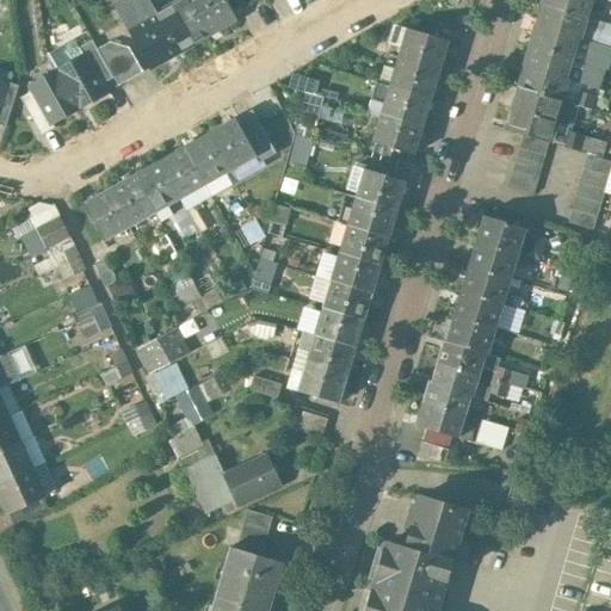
[(183,0),(171,7),(192,43),(234,20),(222,0),(183,0)]
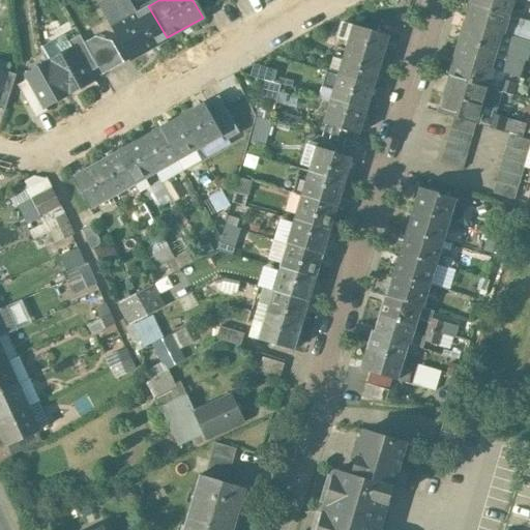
[(201,0),(207,10),(226,0),(201,0)]
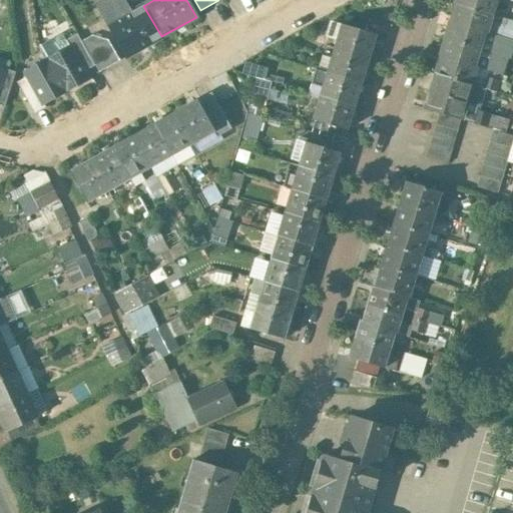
[(495,0),(456,0),(455,3),(457,4),(491,14),(495,0)]
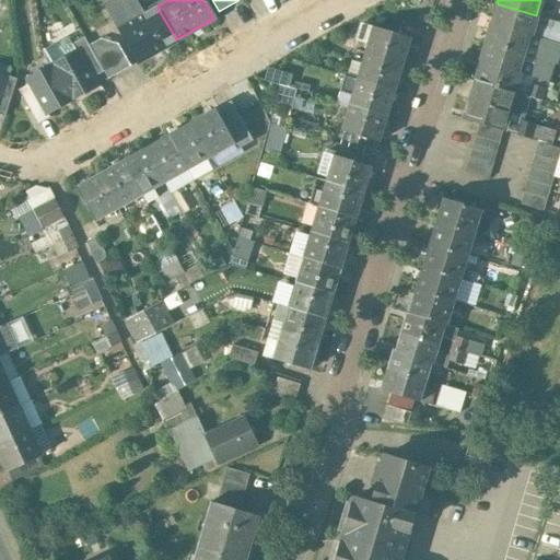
[(559,22),(536,15),(499,4),(493,23),(539,37),(559,43),(559,41),(559,22)]
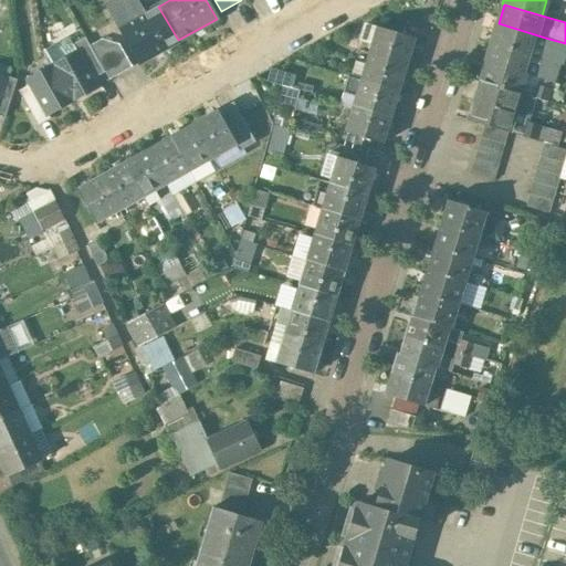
[(158,7),(133,21),(136,27),(123,34),(138,62),(178,40),(158,7)]
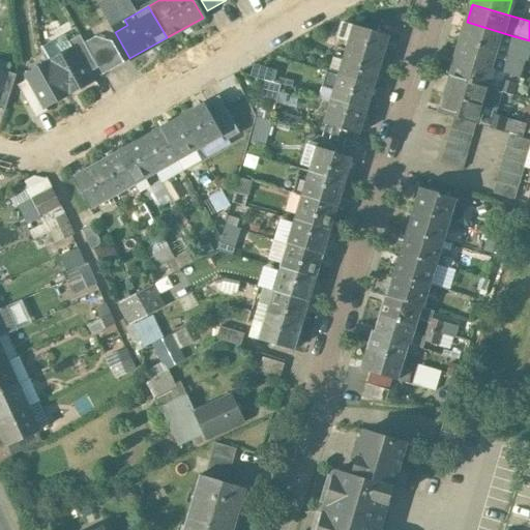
[(467,22),(465,22),(460,39),(496,50),(498,42),(507,46),(510,35),(467,22)]
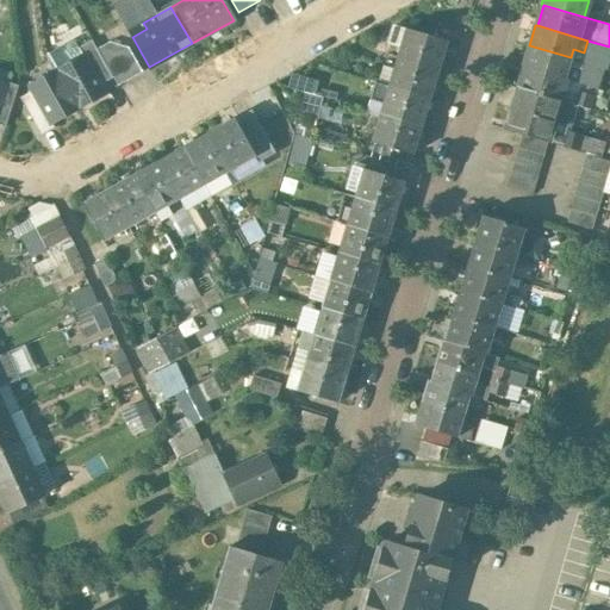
[(446,41),(406,29),(398,57),(437,69),(446,41)]
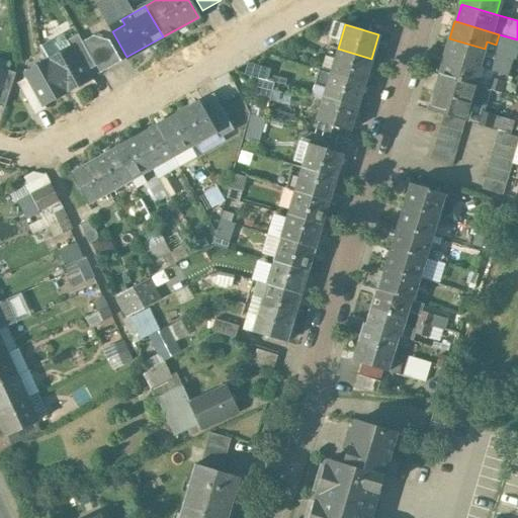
[(96,67),(78,34),(67,41),(71,49),(71,48),(85,73),(96,67)]
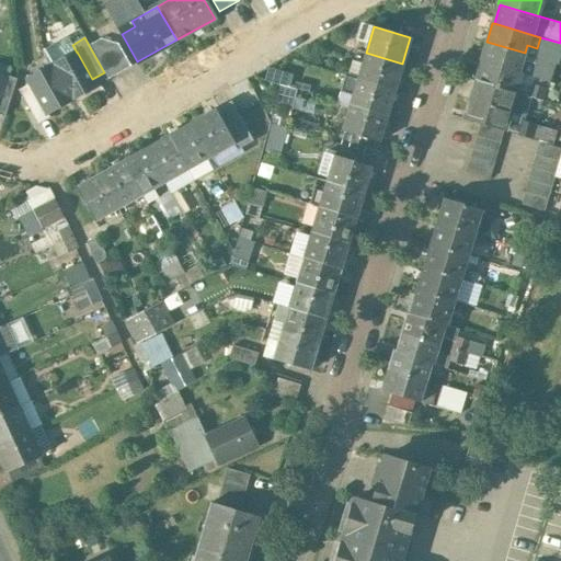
[(525,53),(487,42),(481,60),(483,61),(529,75),(533,65),(522,61),(525,53)]
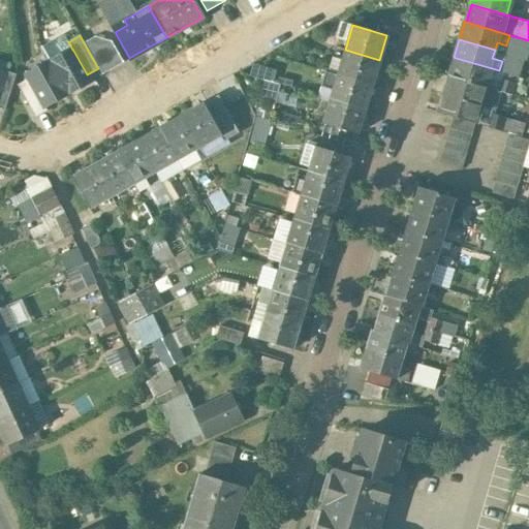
[(525,47),(511,42),(507,54),(522,58),(525,47)]
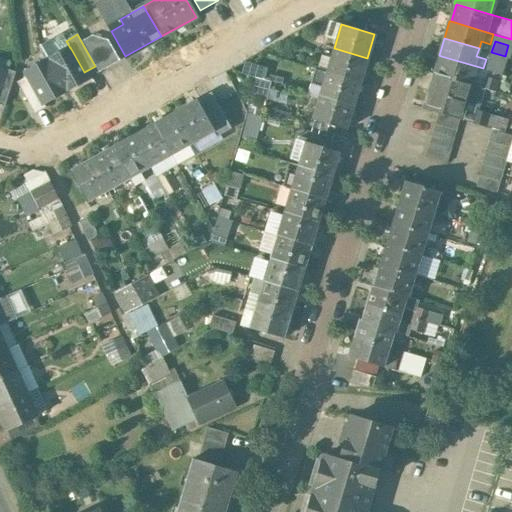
[(70,48),(48,60),(65,91),(88,79),(84,72),(70,47),(70,48)]
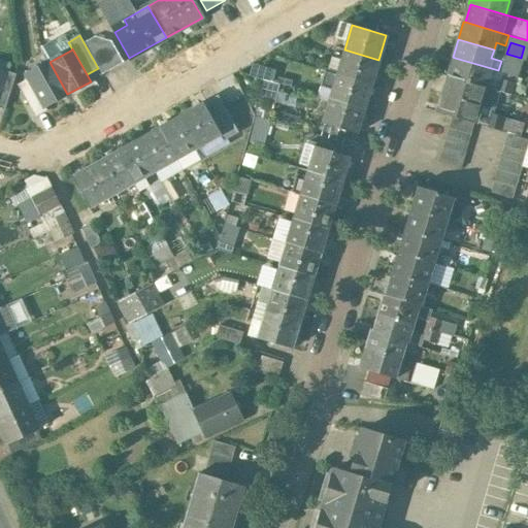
[(378,60),(344,50),(337,74),(371,84),(378,60)]
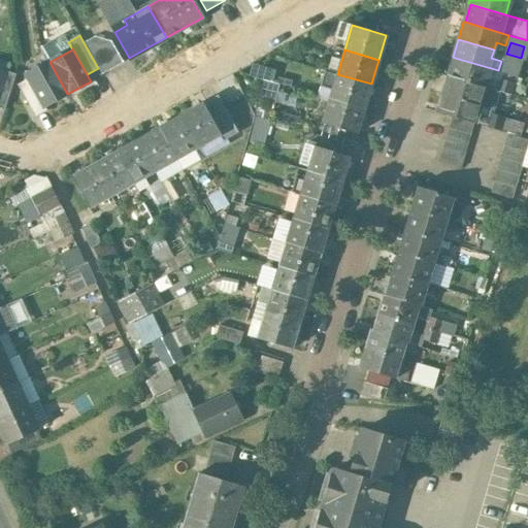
[(521,58),(506,54),(503,66),(517,70),(521,58)]
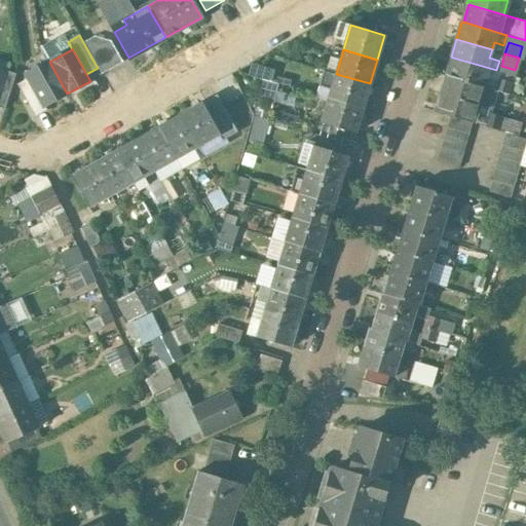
[(496,70),(453,58),(448,75),(494,89),(497,77),(498,77),(500,72),(496,70)]
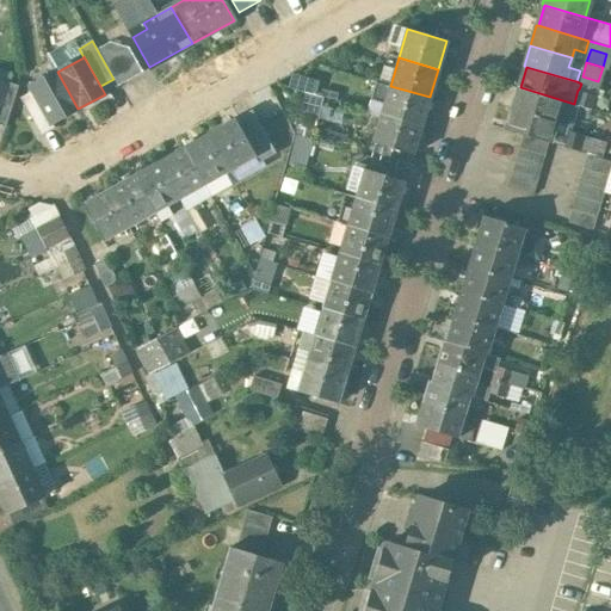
[(57,72),(30,87),(32,91),(51,124),(78,109),(57,72)]
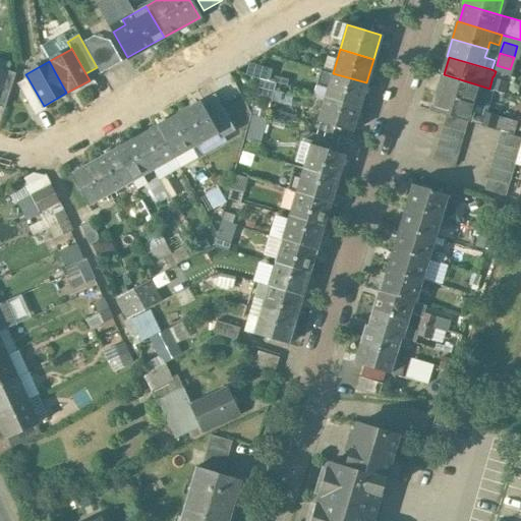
[(255,64),(247,61),(243,73),(252,76),(255,64)]
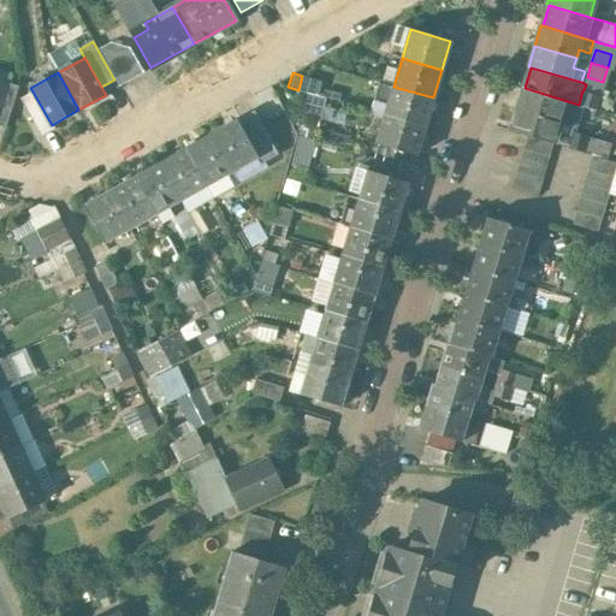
[(19,87),(4,82),(3,87),(4,87),(0,99),(0,126),(6,129),(19,87)]
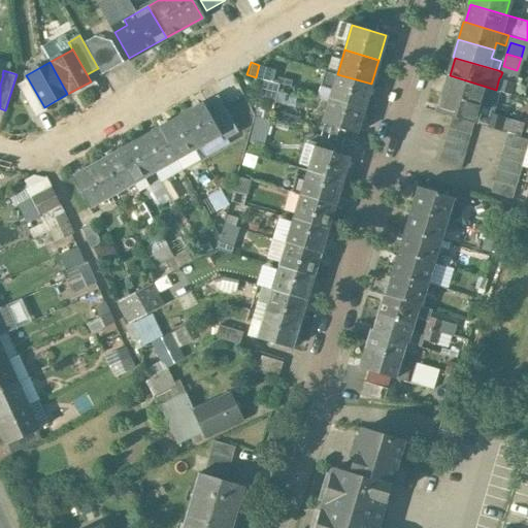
[(371,84),(337,74),(337,75),(324,71),(320,86),(333,89),(330,98),(364,108),(371,84)]
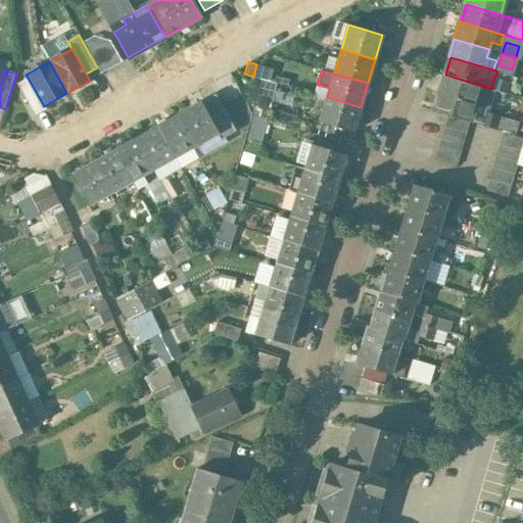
[(491,89),(445,75),(439,92),(486,106),(487,106),(488,106),(493,89),(491,89)]
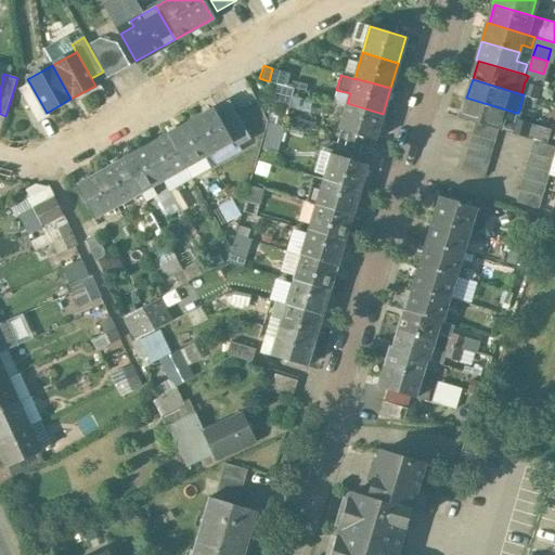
[(526,81),(525,81),(521,94),(524,94),(537,99),(540,86),(526,81)]
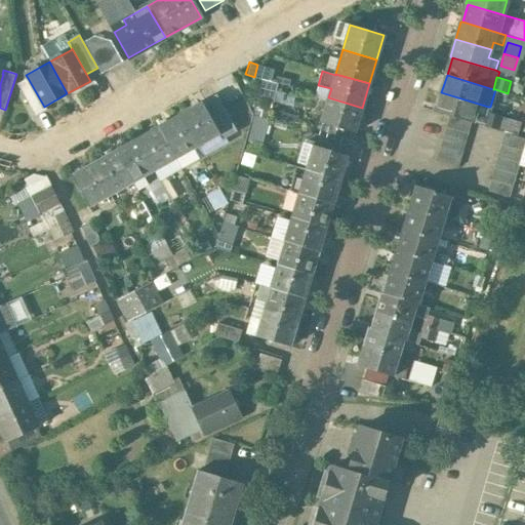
[(44,107),(28,78),(17,84),(35,117),(47,110),(44,107)]
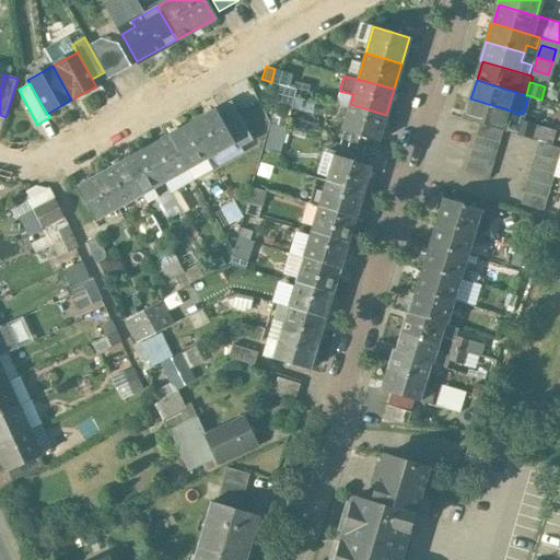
[(521,114),(470,98),(465,118),(481,124),(504,130),(515,133),(518,120),(521,114)]
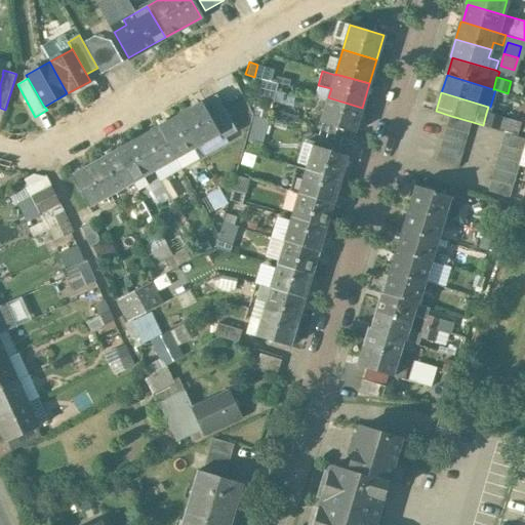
[(215,93),(201,102),(219,135),(217,135),(219,139),(235,130),(215,93)]
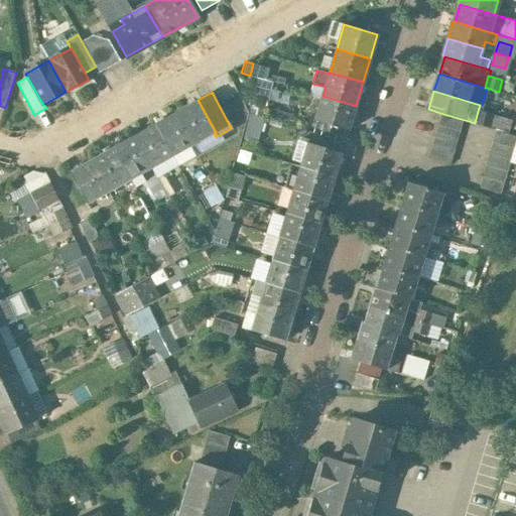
[(356,106),(323,96),(315,120),(349,130),(356,106)]
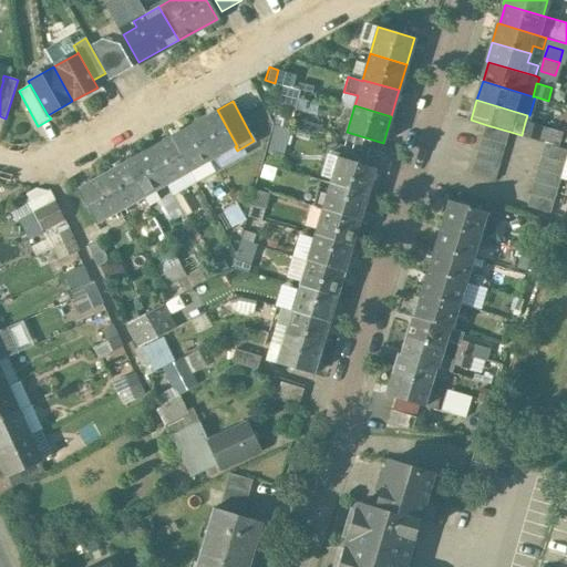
[(292,110),(278,106),(274,124),(288,127),(292,110)]
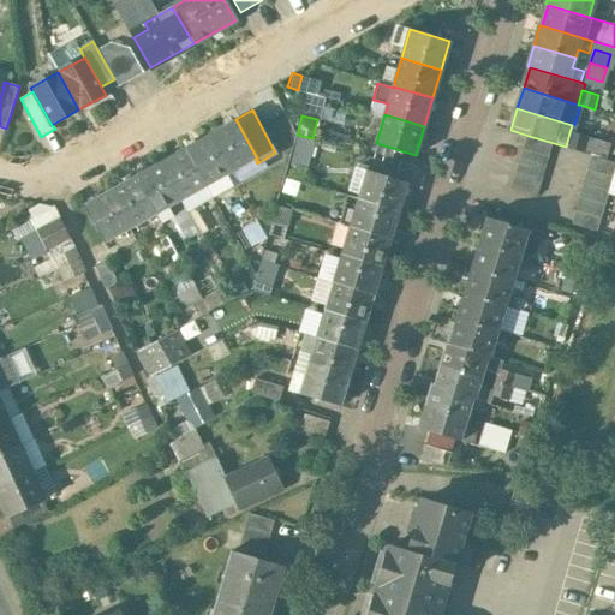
[(236,119),(209,135),(230,173),(255,159),(257,159),(236,119)]
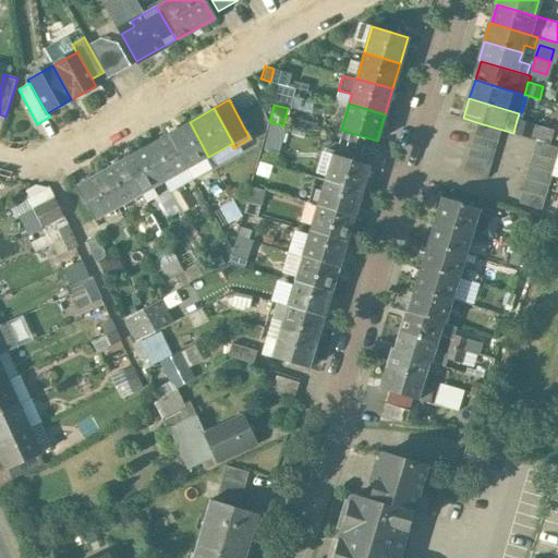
[(531,124),(517,120),(513,133),(528,137),(528,135),(531,124)]
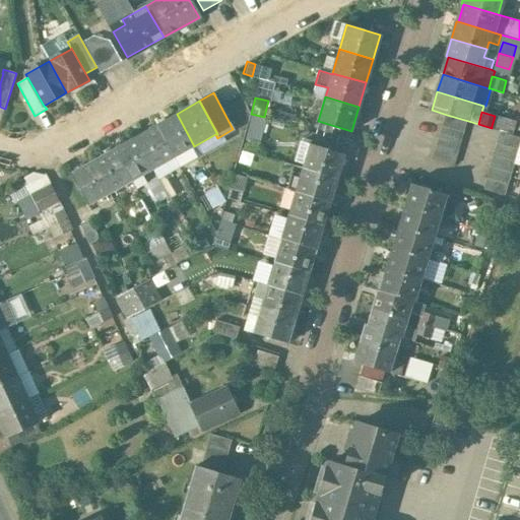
[(177,114),(155,126),(173,158),(194,146),(177,114)]
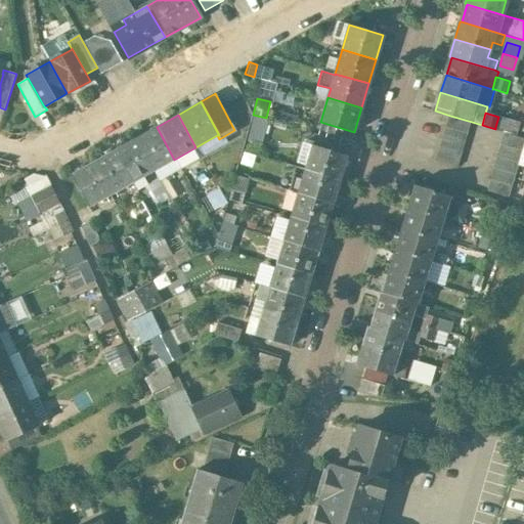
[(472,122),(450,116),(436,160),(459,167),(472,122)]
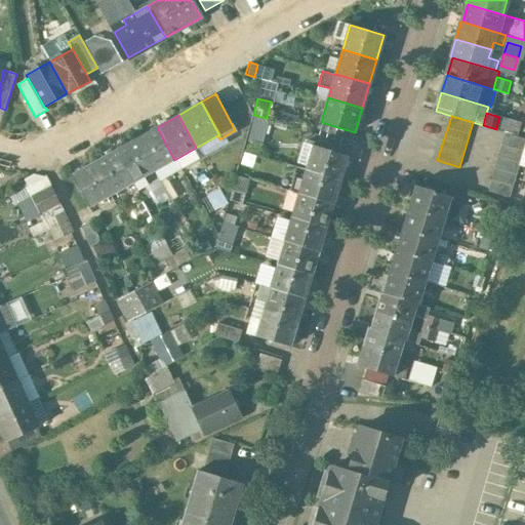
[(259,143),(266,120),(252,117),(246,139),(259,143)]
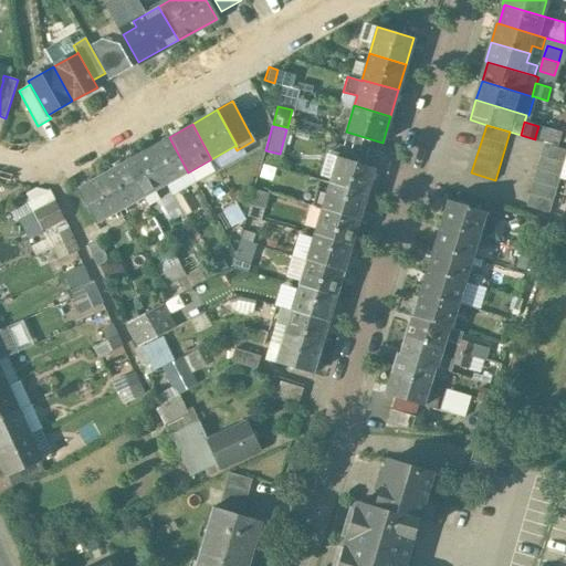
[(559,132),(538,126),(535,137),(555,144),(559,132)]
